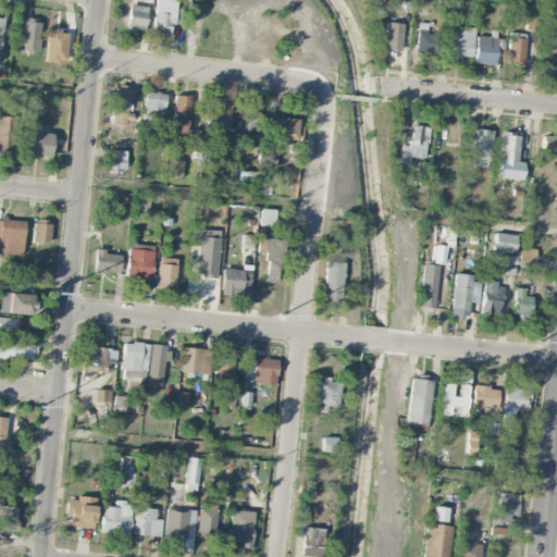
[(174,0),(155,0),(152,34),(172,35),(174,0)]
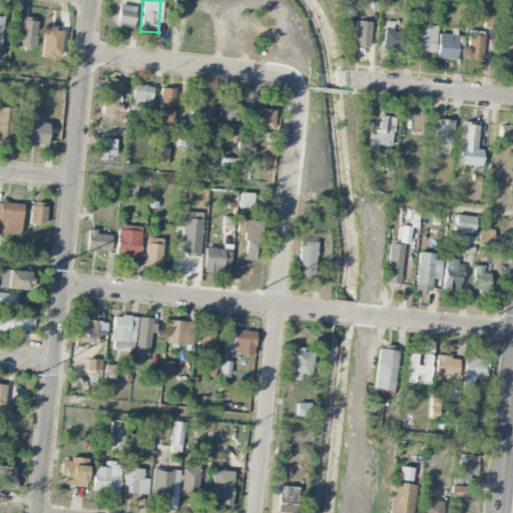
[(116,26),(132,27),(135,6),(118,4),(116,26)]
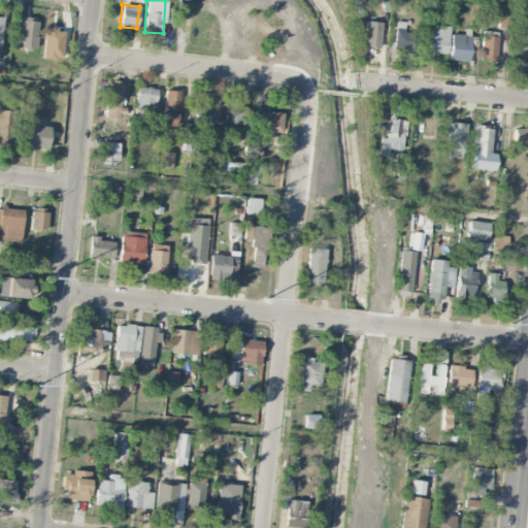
[(36,48),(37,20),(13,19),(12,47),(36,48)]
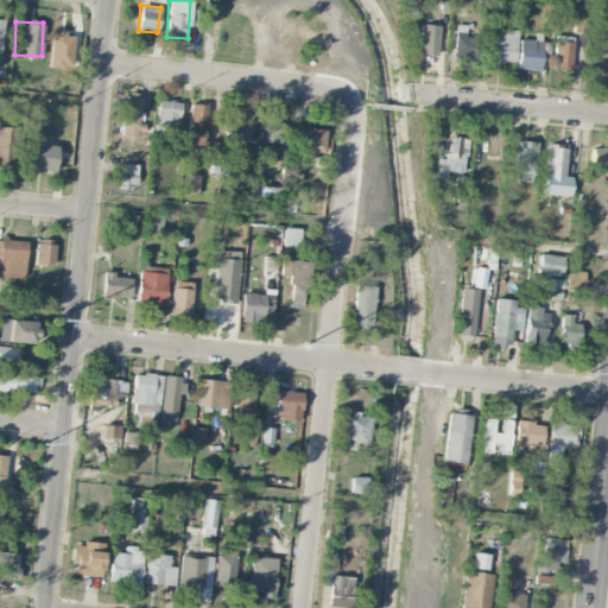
[(441,26),(422,24),(418,54),(438,55),(441,26)]
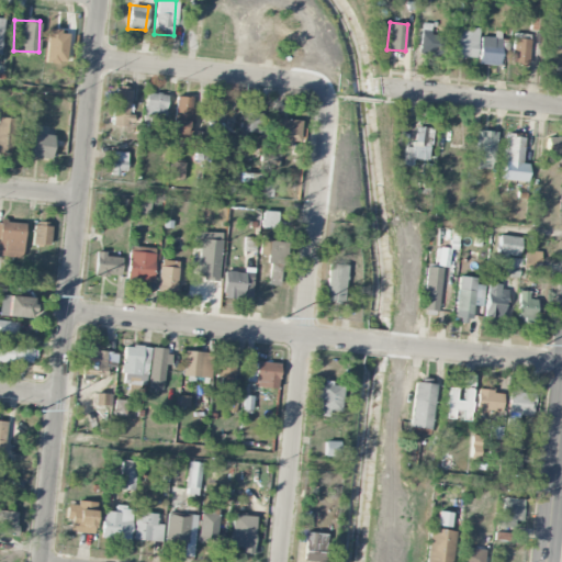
[(441,31),(433,31),(434,23),(422,22),(419,53),(440,54),(441,31)]
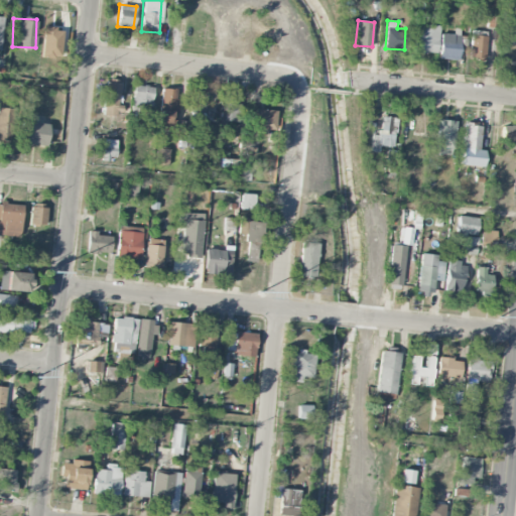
[(415,52),(438,53),(439,24),(415,23),(415,52)]
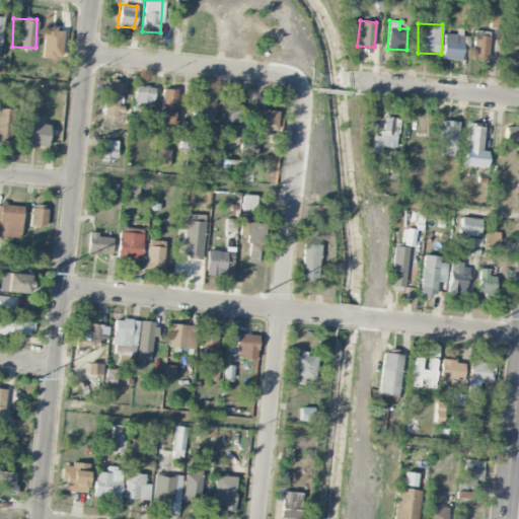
[(62,28),(44,27),(43,58),(61,58),(62,28)]
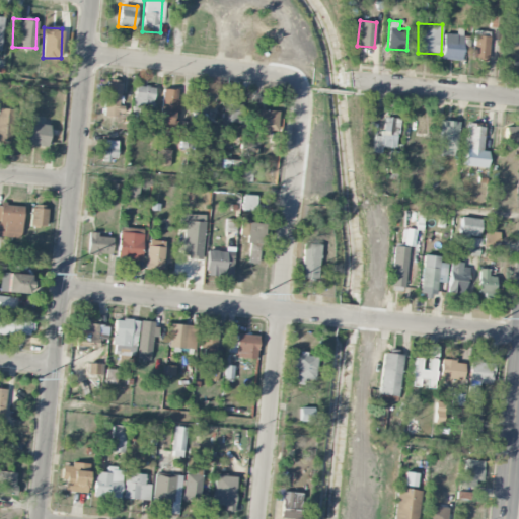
[(462,60),(463,34),(443,33),(443,59),(462,60)]
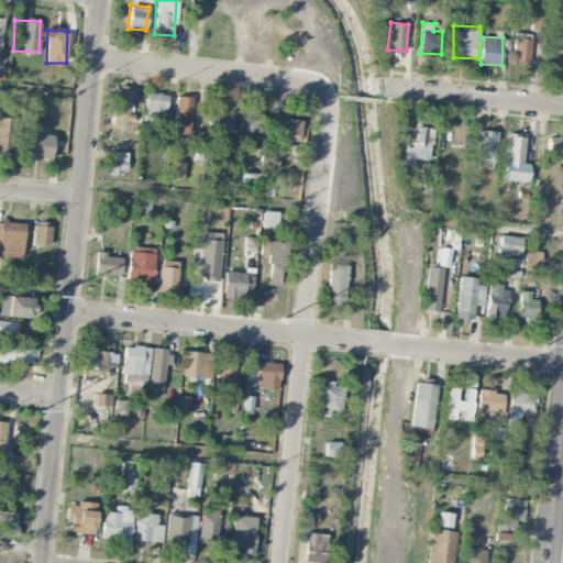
[(512,63),(529,64),(532,40),(515,37),(512,63)]
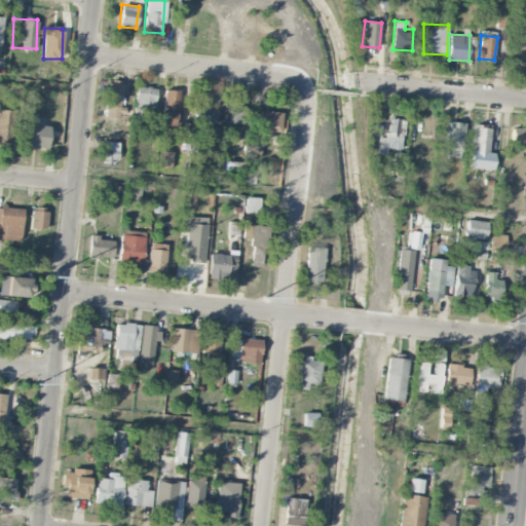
[(106,116),(124,116),(124,107),(120,107),(121,82),(107,81),(106,116)]
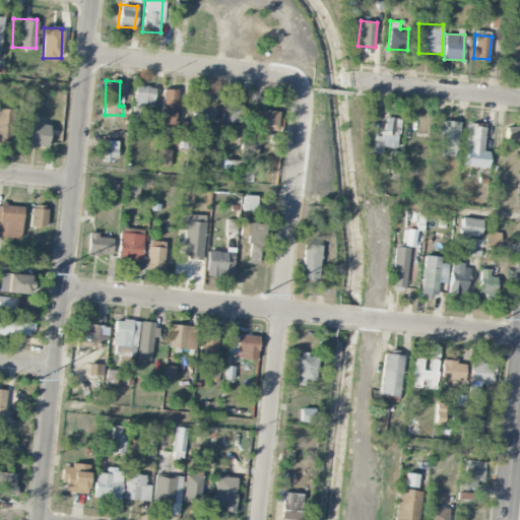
[(153,86),(134,85),(133,111),(152,111),(153,86)]
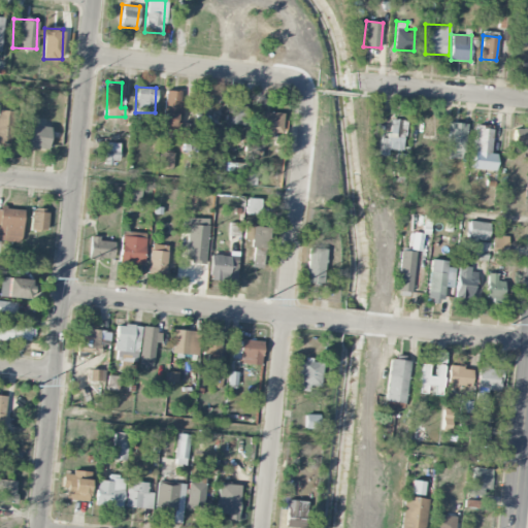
[(182,91),(165,90),(163,131),(180,132),(182,91)]
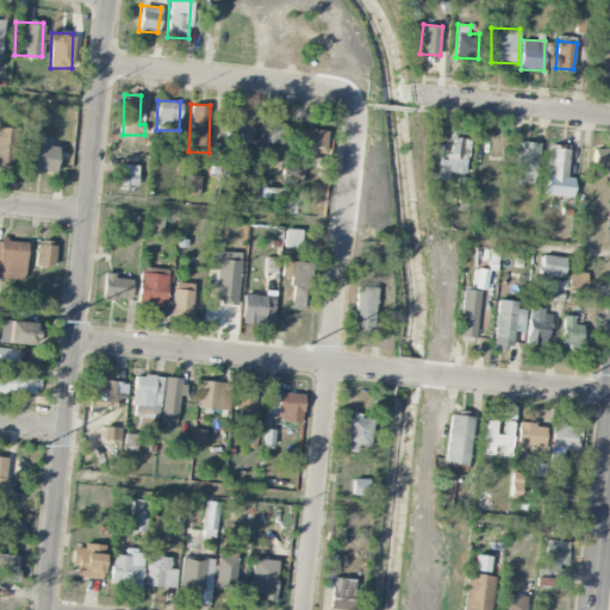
[(241,111),(226,111),(225,168),(240,168),(241,111)]
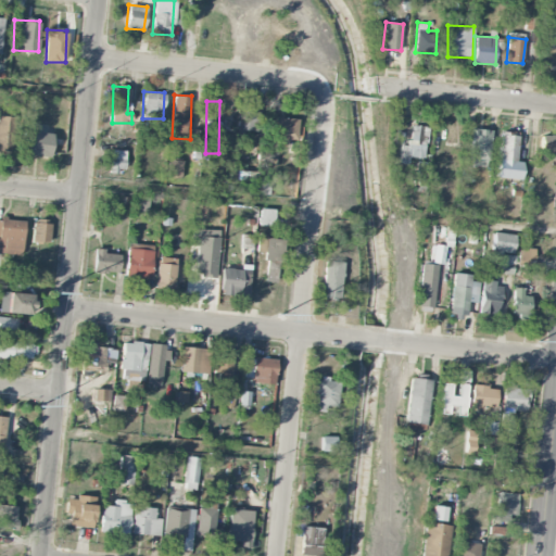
[(238,129),(258,130),(258,105),(238,105),(238,129)]
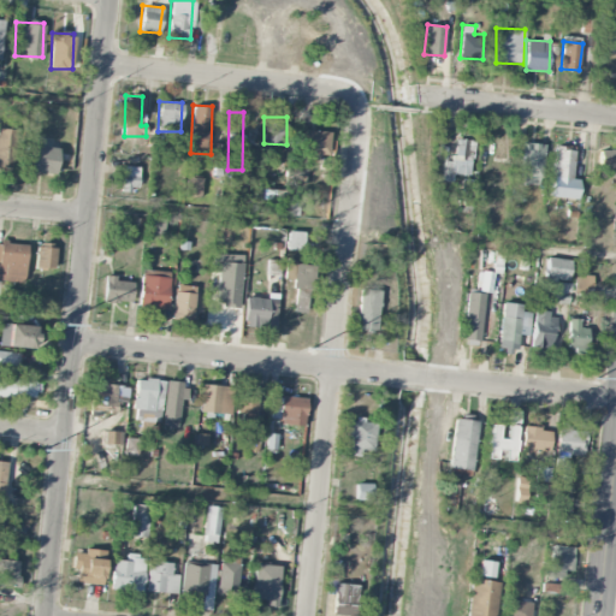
[(0,165),(15,166),(16,129),(0,128),(0,165)]
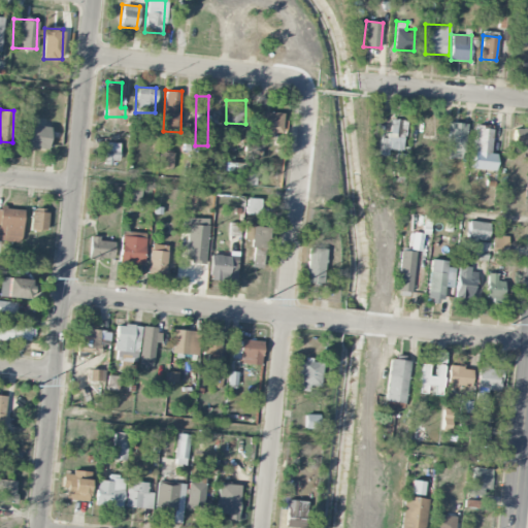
[(281,131),(281,112),(258,111),(257,130),(281,131)]
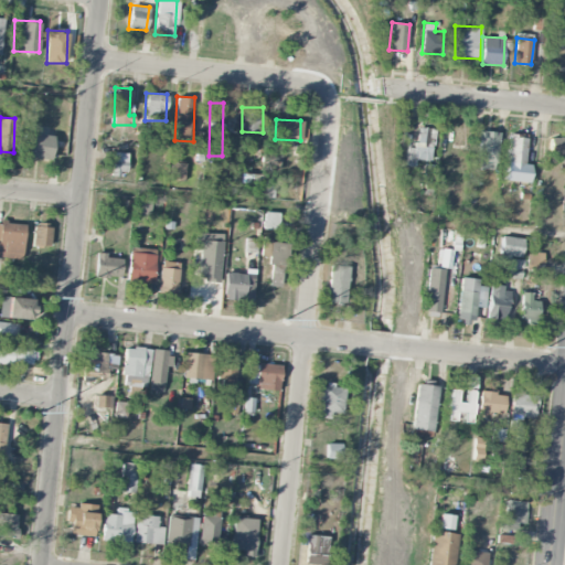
[(433,161),(434,128),(417,128),(416,148),(406,147),(406,160),(433,161)]
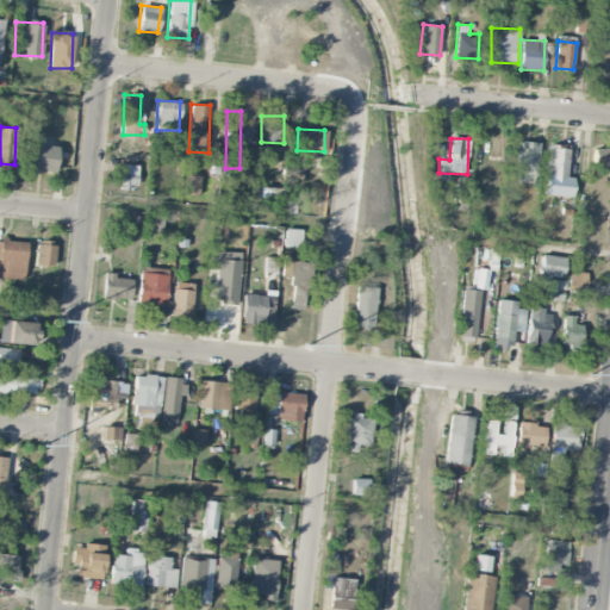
[(536,182),(536,142),(516,142),(515,182),(536,182)]
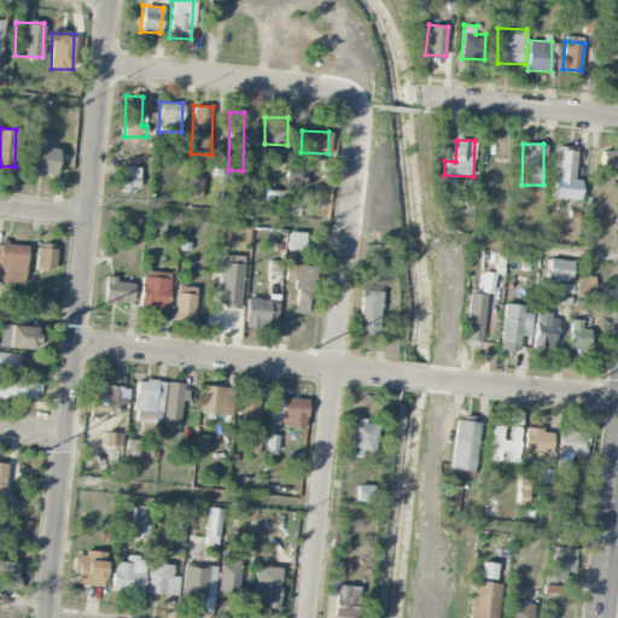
[(54,174),(57,147),(30,145),(28,172),(54,174)]
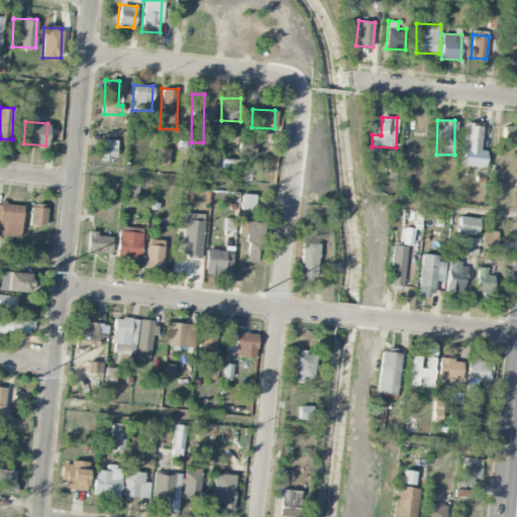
[(483,125),(467,122),(462,151),(479,154),(483,125)]
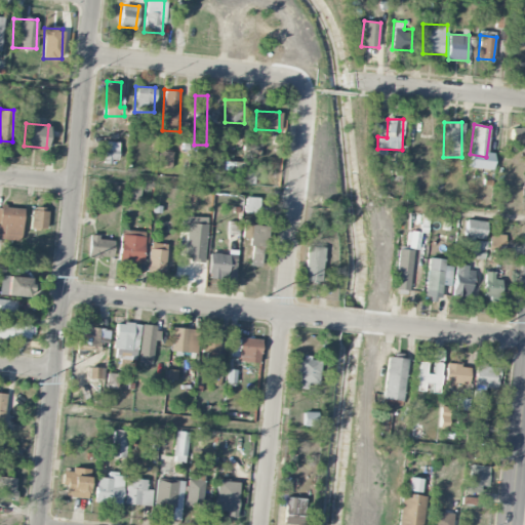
[(524,137),(524,127),(510,127),(511,150),(524,149),(524,137)]
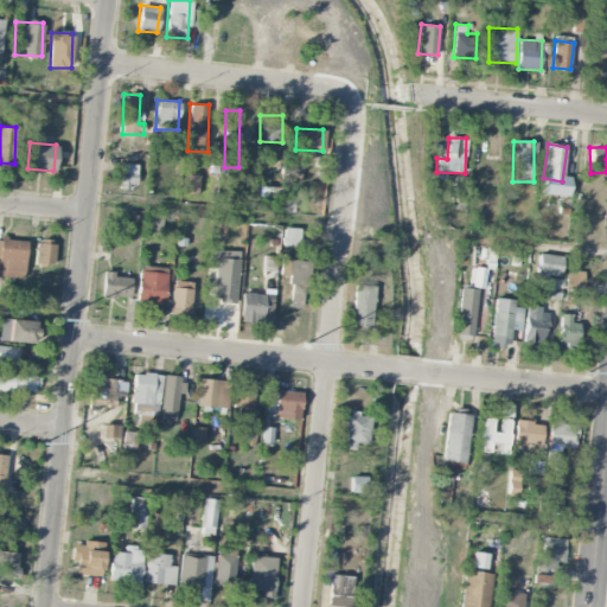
[(135,187),(136,164),(121,164),(120,186),(135,187)]
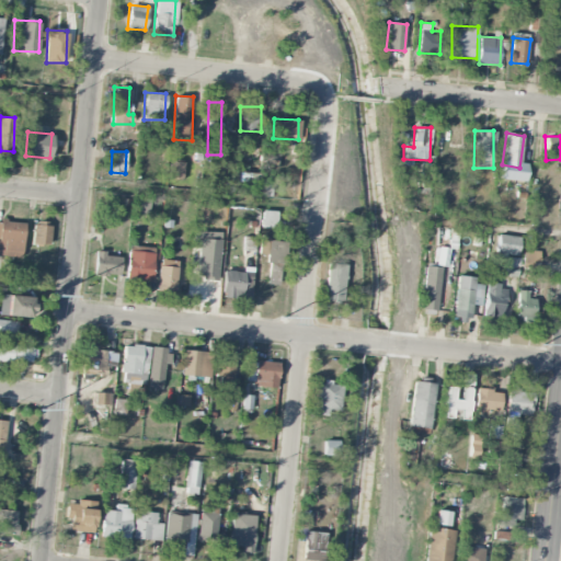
[(184,161),(169,161),(169,178),(183,179),(184,161)]
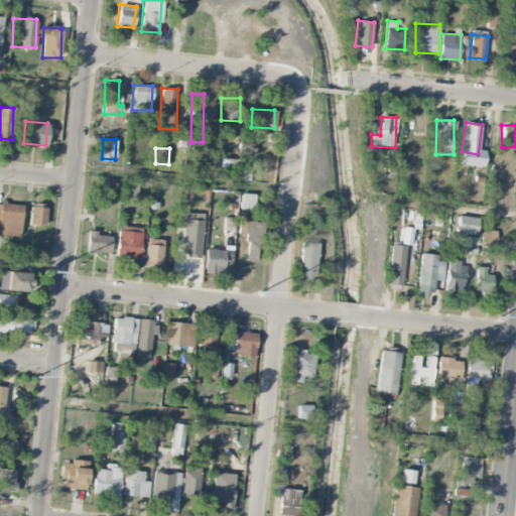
[(396,162),(396,150),(387,149),(386,161),(396,162)]
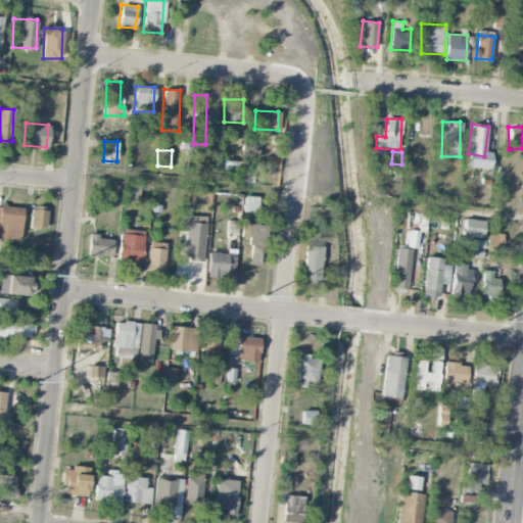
[(139,198),(139,185),(127,185),(126,197),(139,198)]
